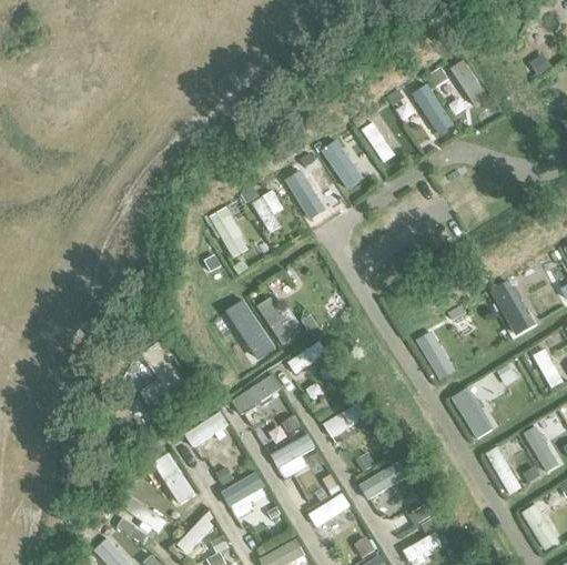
[(543,53),(529,62),(537,74),(550,66),(543,53)]
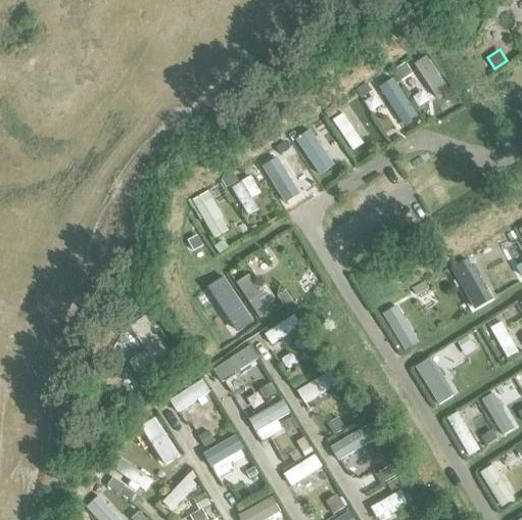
[(437,97),(449,89),(427,53),(414,61),(437,97)]
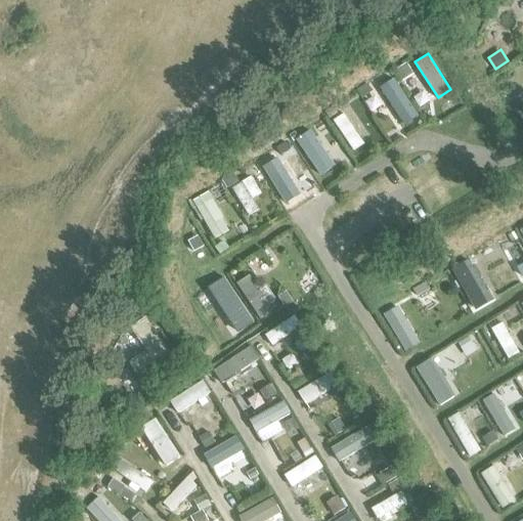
[(405,63),(396,69),(402,78),(411,73),(405,63)]
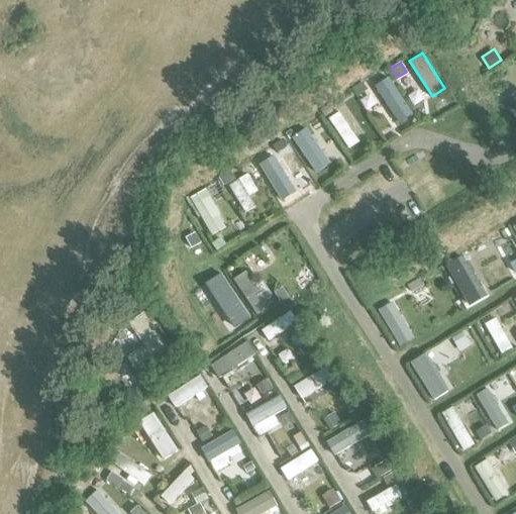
[(387,75),(375,82),(398,119),(410,111),(387,75)]
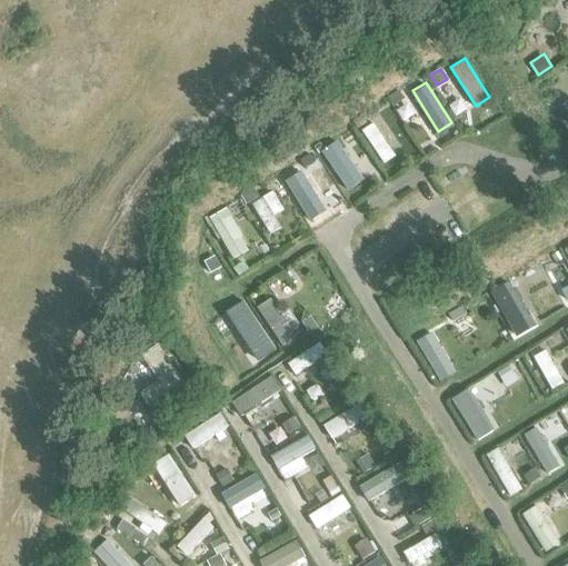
[(397,88),(386,95),(389,99),(392,105),(404,98),(400,92),(397,88)]
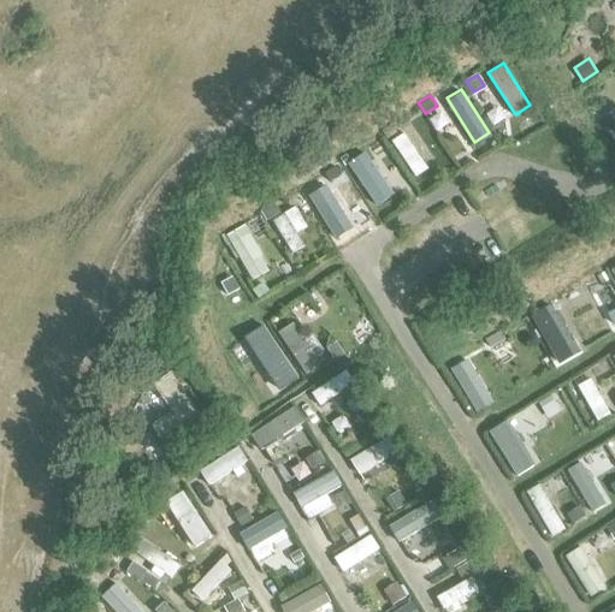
[(614,119),(604,126),(614,140),(614,119)]
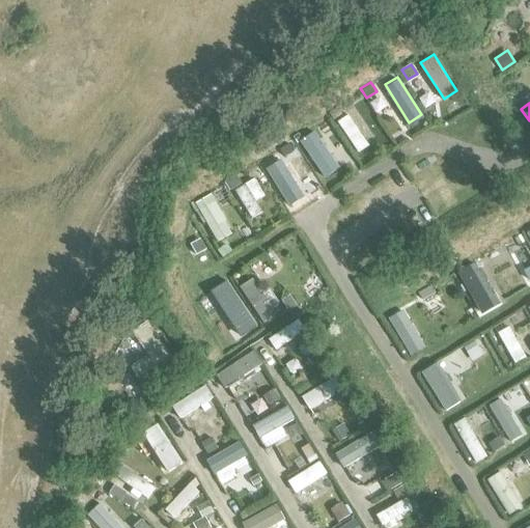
[(337,105),(329,110),(332,114),(334,117),(341,112),(339,109),(337,105)]
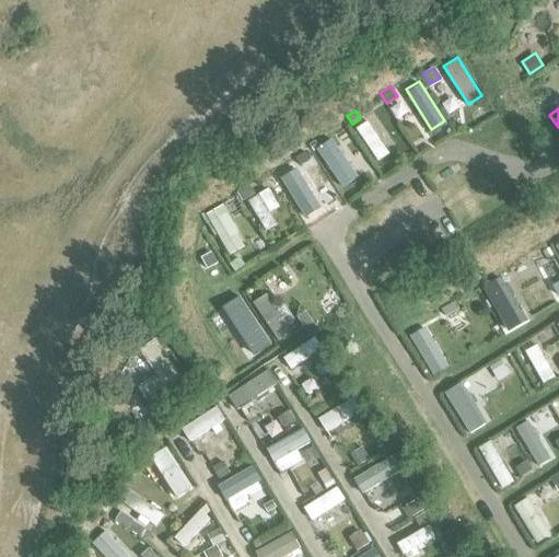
[(368,118),(357,126),(379,160),(389,152),(368,118)]
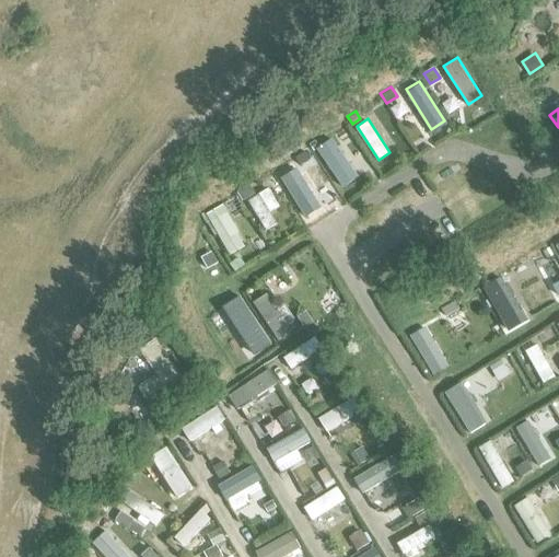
[(329,143),(317,151),(338,183),(351,175),(329,143)]
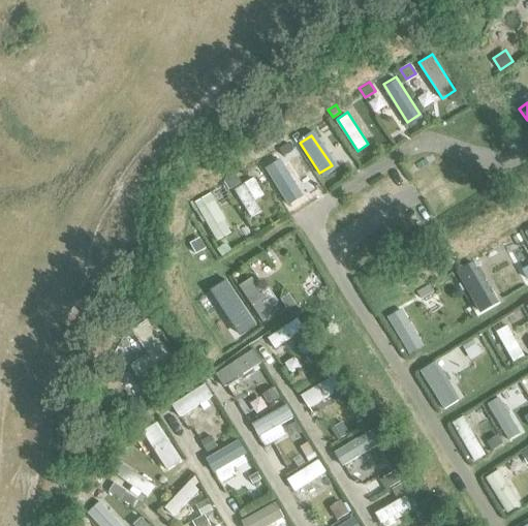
[(271,150),(258,158),(260,161),(264,165),(276,158),(273,153),(271,150)]
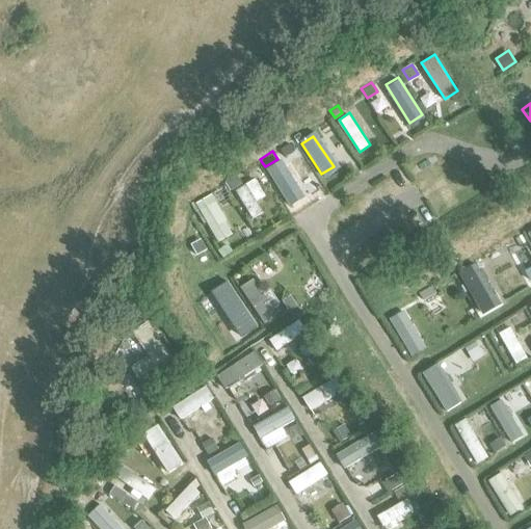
[(281,161),(269,169),(289,199),(300,190),(281,161)]
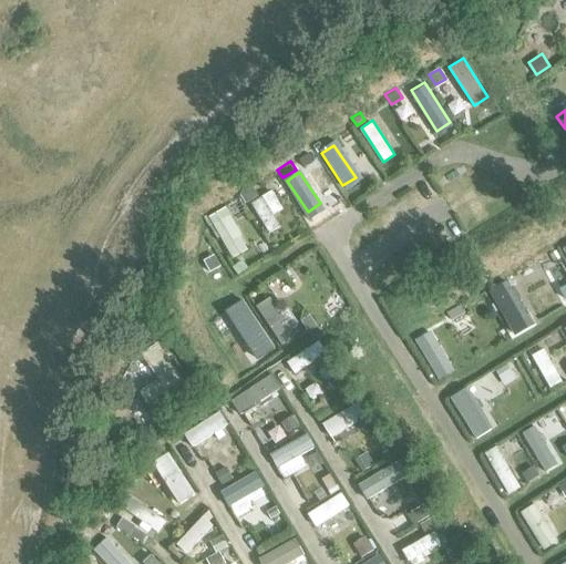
[(251,184),(239,192),(244,198),(246,202),(258,194),(255,190),(251,184)]
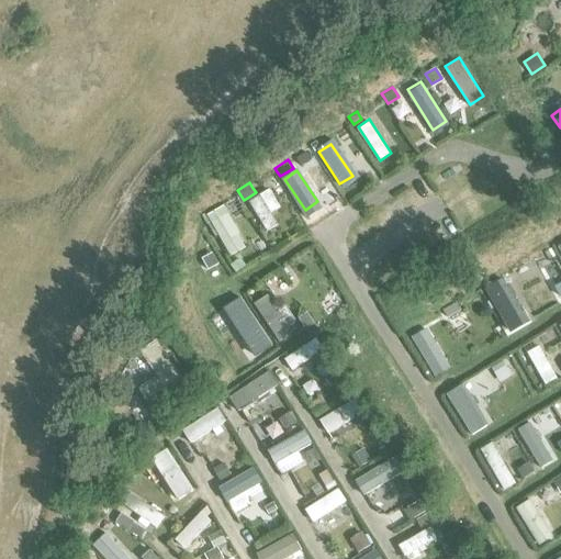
[(248,199),(267,228),(278,222),(271,211),(282,204),(271,186),(248,199)]
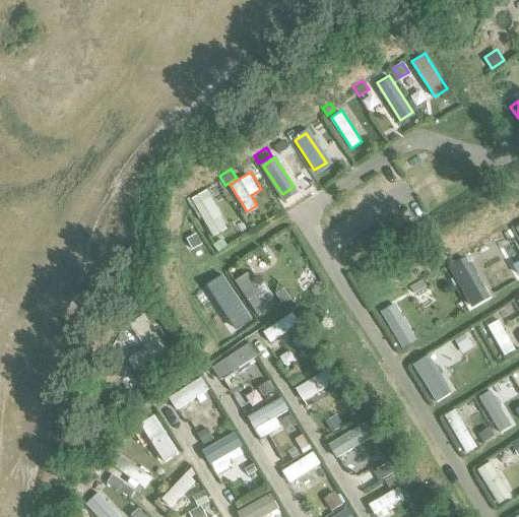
[(206,189),(192,197),(213,236),(228,228),(206,189)]
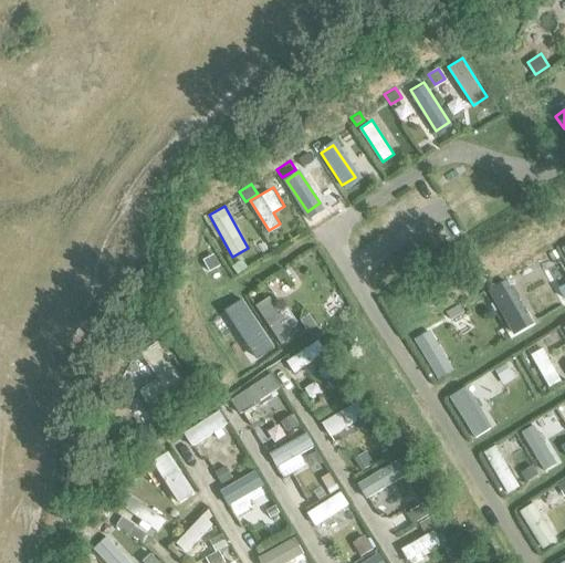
[(241,259),(231,266),(237,272),(246,266),(241,259)]
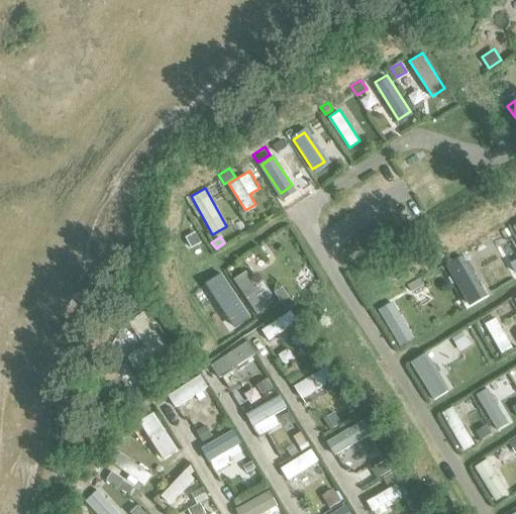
[(515,269),(500,241),(489,247),(506,278),(515,272),(515,269)]
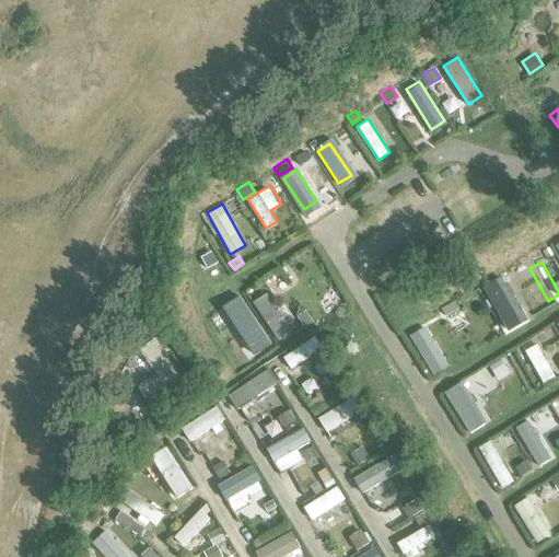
[(528,273),(517,279),(523,288),(534,281),(528,273)]
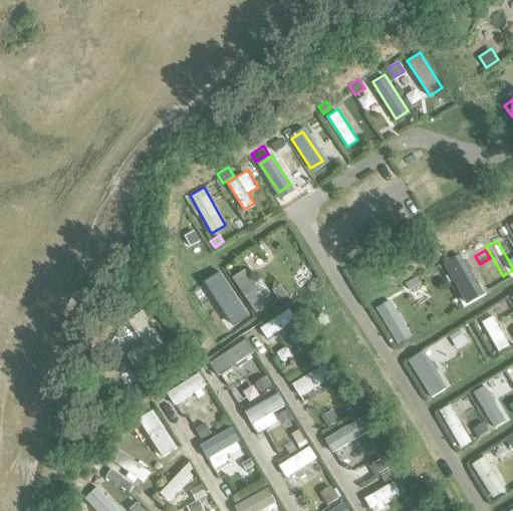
[(461,263),(450,269),(467,299),(478,292),(461,263)]
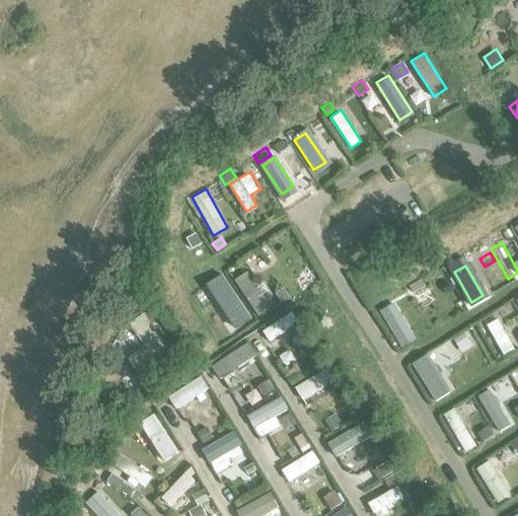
[(245,271),(233,279),(260,315),(271,307),(245,271)]
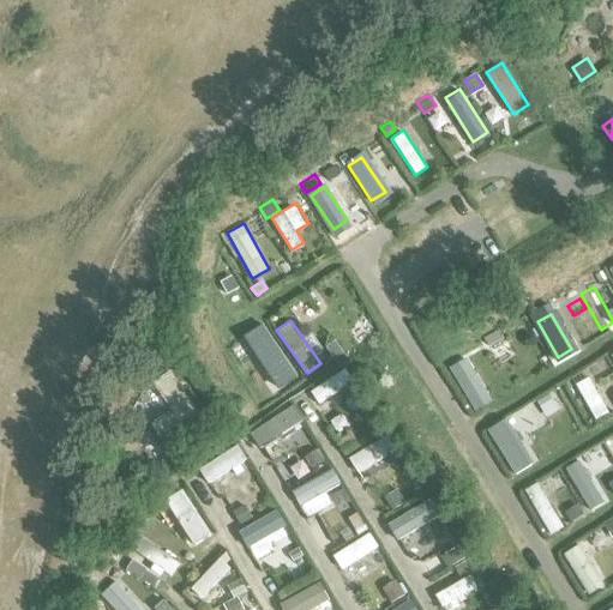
[(498,327),(484,336),(485,338),(487,344),(503,337),(499,330),(498,327)]
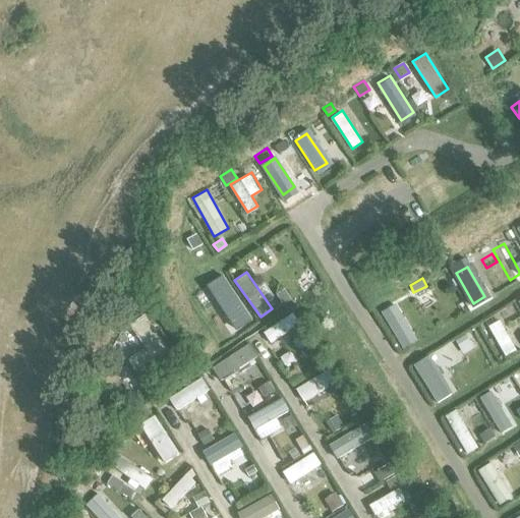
[(196,284),(185,292),(191,300),(203,293),(196,284)]
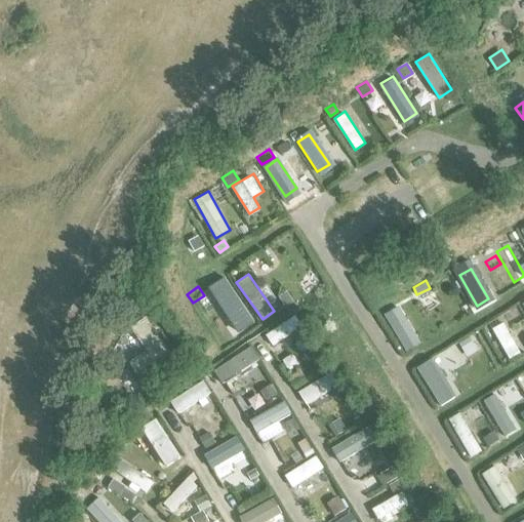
[(287,289),(279,293),(285,305),(293,299),(287,289)]
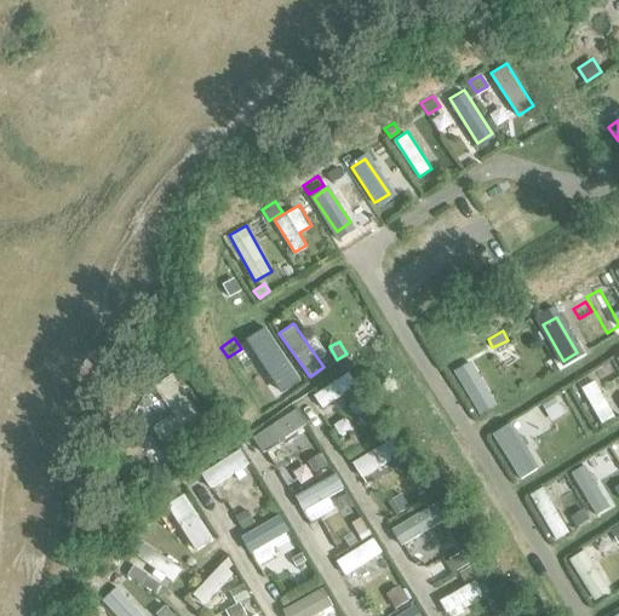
[(511,343),(499,351),(520,386),(533,379),(511,343)]
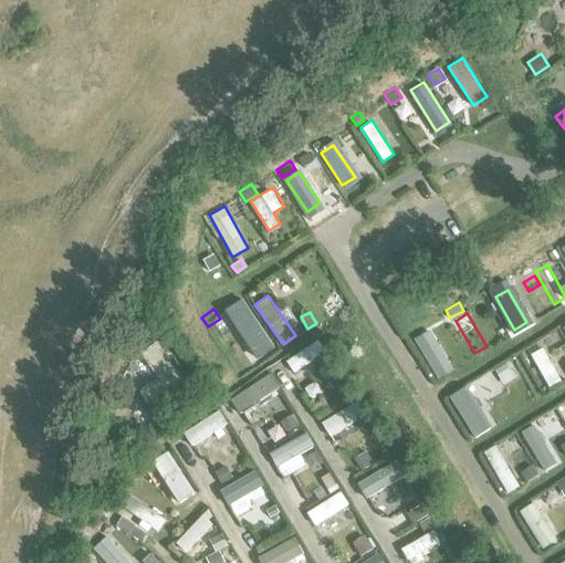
[(229,346),(241,364),(270,344),(258,327),(229,346)]
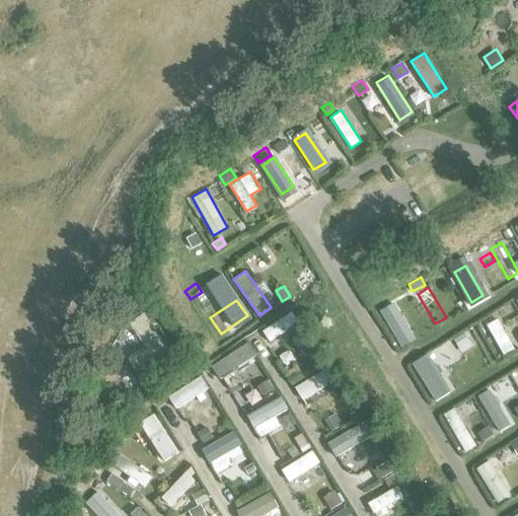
[(389,301),(378,307),(395,338),(407,332),(389,301)]
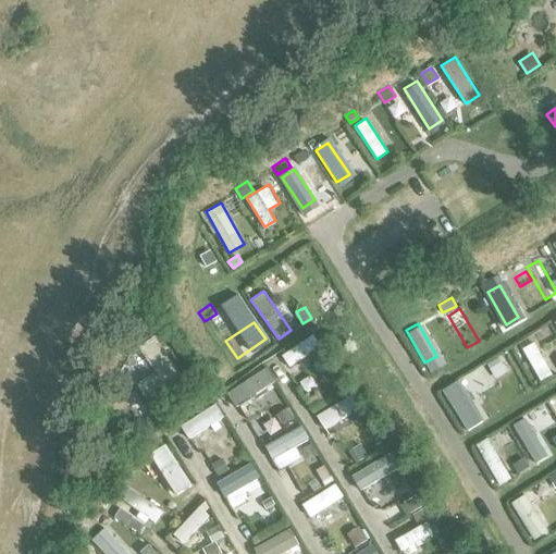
[(313,333),(282,355),(289,366),(321,344),(313,333)]
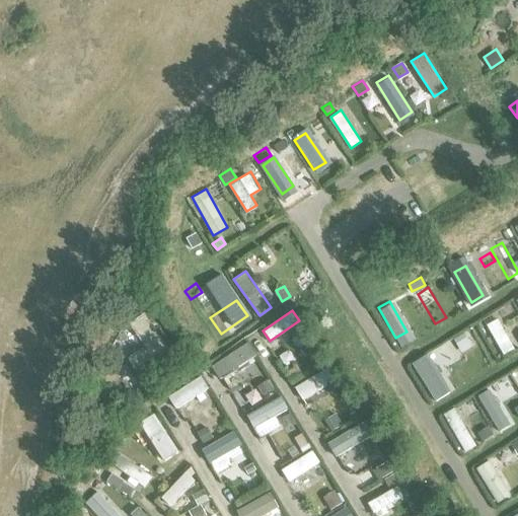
[(145,346),(129,357),(137,369),(167,347),(146,313),(130,322),(145,346)]
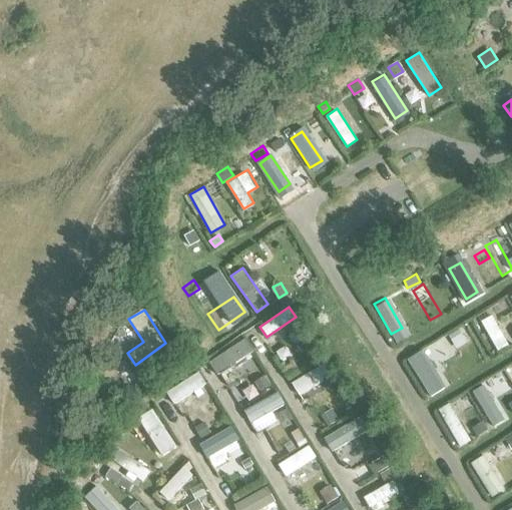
[(492,314),(482,321),(499,350),(510,344),(492,314)]
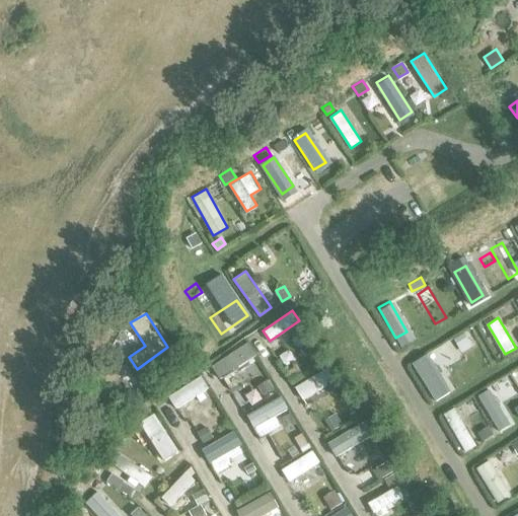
[(463,332),(454,339),(461,351),(471,345),(463,332)]
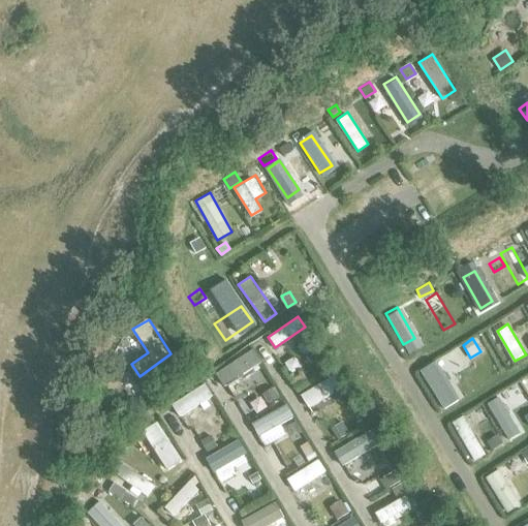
[(253,348),(216,373),(225,385),(261,361),(253,348)]
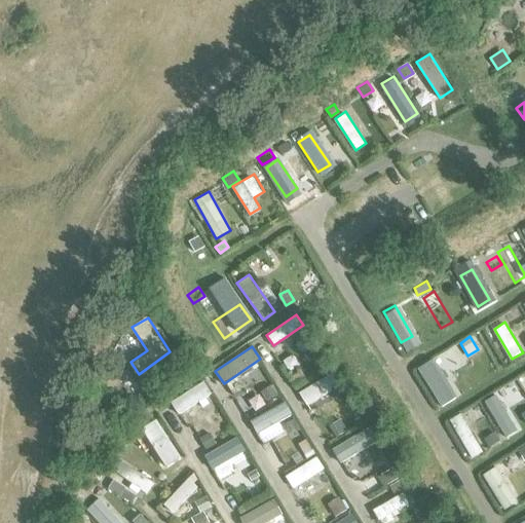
[(429,363),(418,369),(440,404),(450,398),(429,363)]
